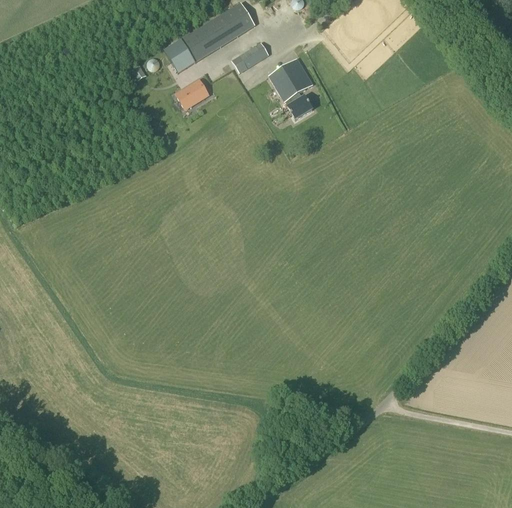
[(194,61),(254,24),(240,2),(181,39),(194,61)]
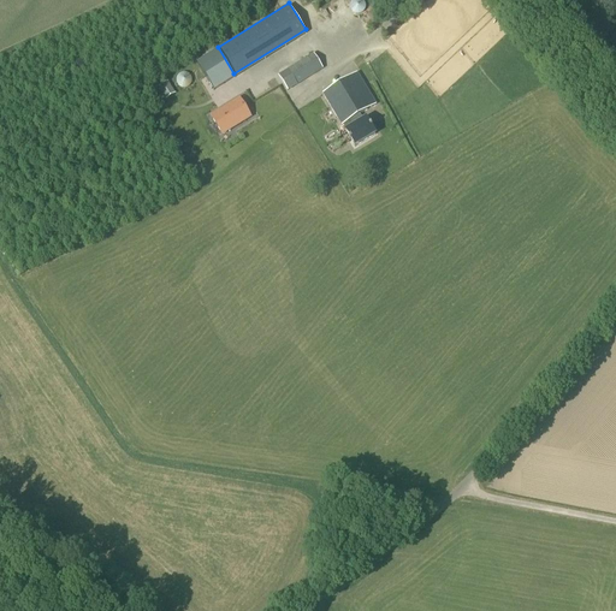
[(353,29),(362,36),(367,30),(357,23),(353,29)]
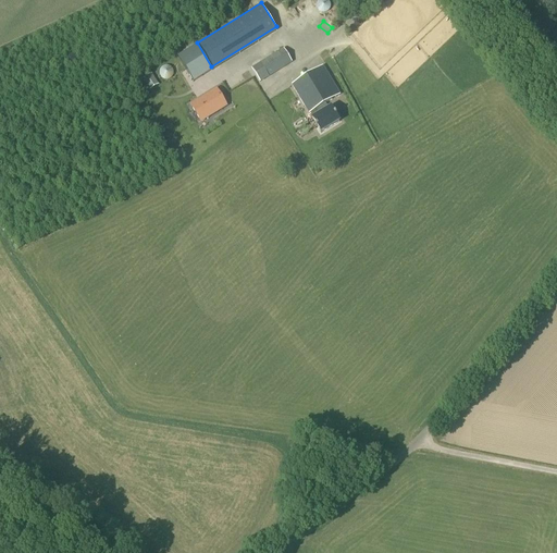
[(341,25),(331,36),(342,46),(351,35),(341,25)]
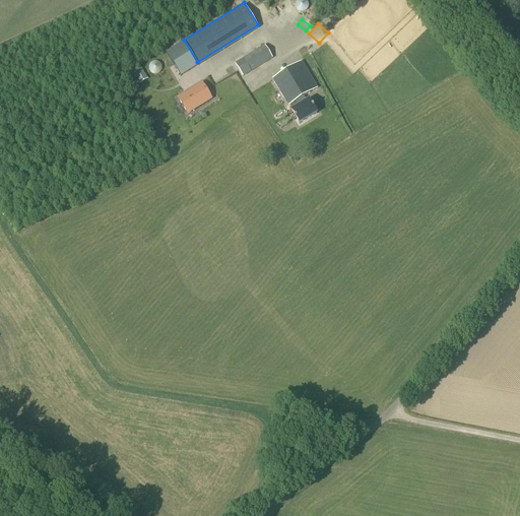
[(243,73),(272,55),(264,43),(235,61),(243,73)]
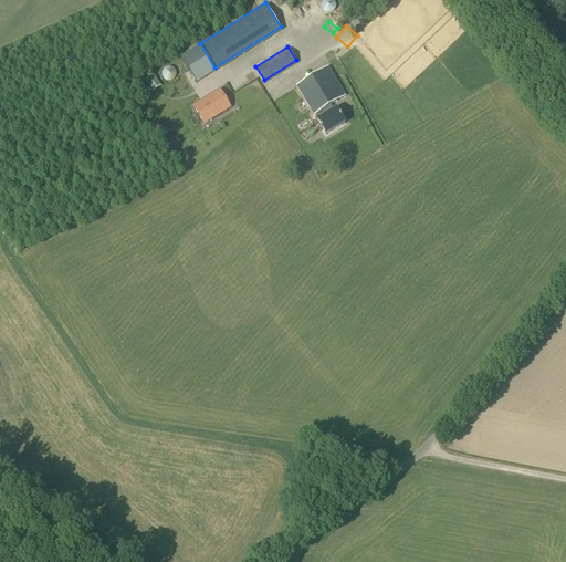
[(322,69),(296,83),(297,84),(314,111),(318,107),(323,114),(317,117),(326,132),(345,121),(336,105),(332,108),(328,103),(338,96),(345,92),(328,64),(322,69)]
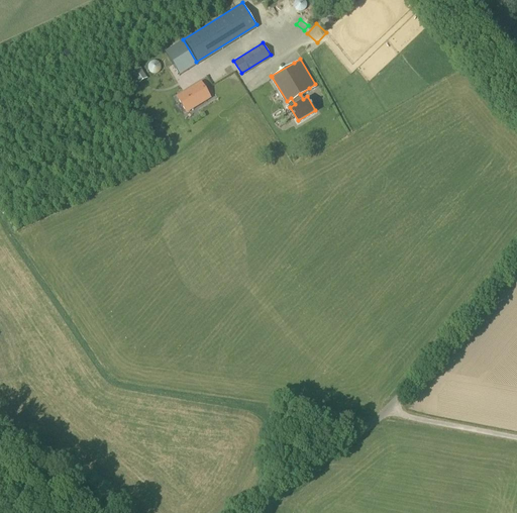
[(232,78),(239,73),(233,64),(226,69),(232,78)]
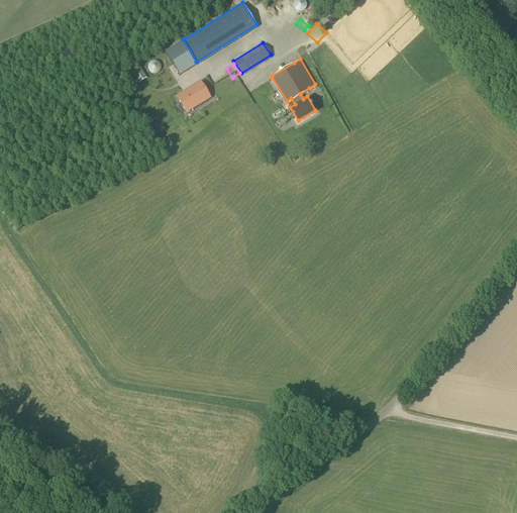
[(140,65),(132,70),(138,80),(146,75),(140,65)]
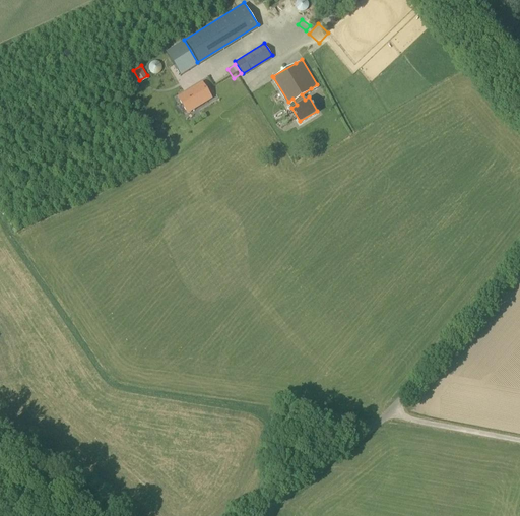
[(202,80),(178,95),(187,112),(212,97),(202,80)]
